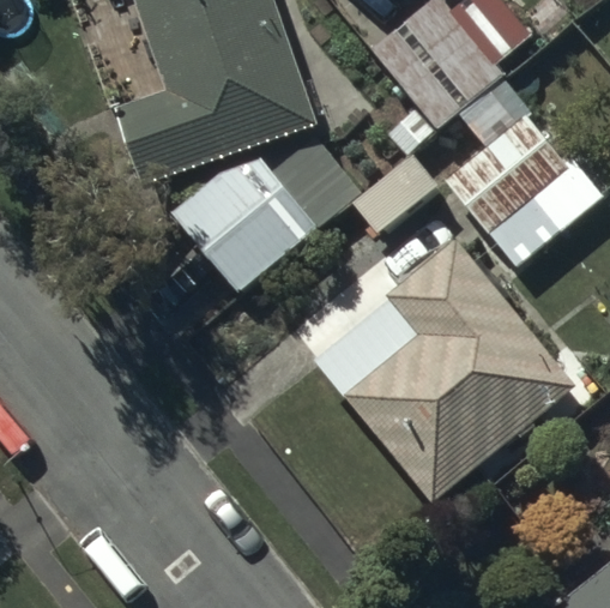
[(118,110),(144,185),(315,125),(271,0),(134,0),(167,92),(118,110)]
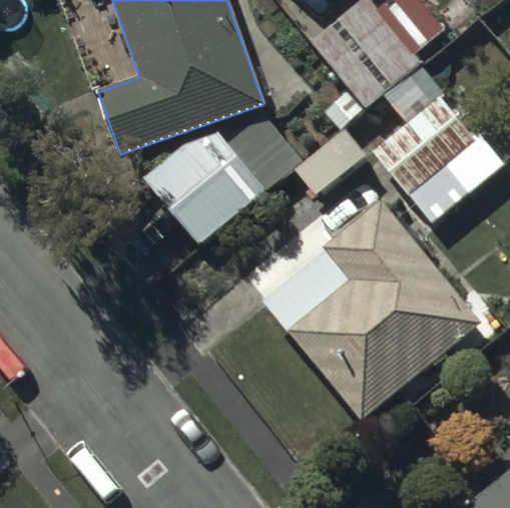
[(382,96),(420,63),(367,0),(362,0),(310,40),(350,88),(367,109),(382,96)]
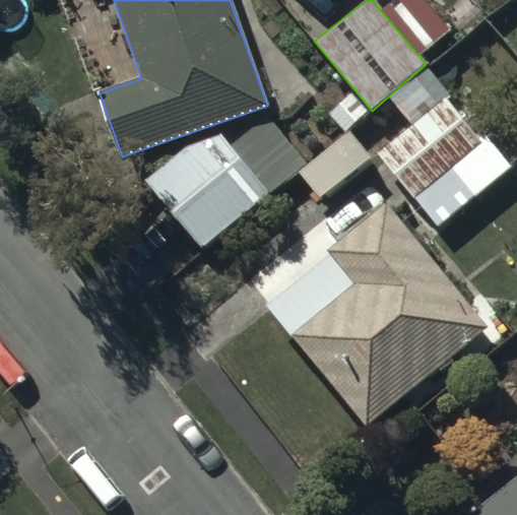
[(426,64),(387,98),(410,125),(376,153),(437,227),(505,170),(451,105),(471,87),(459,74),(445,86),(426,64)]
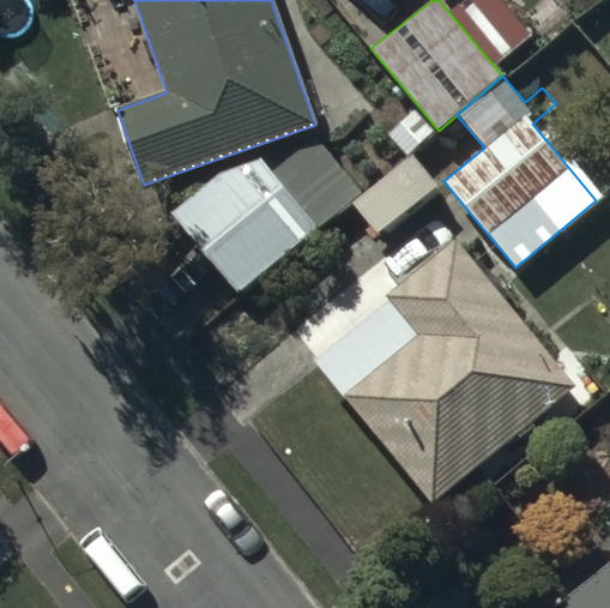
[(263,158),(217,173),(170,214),(237,294),(362,190),(319,137),(275,173),(263,158)]
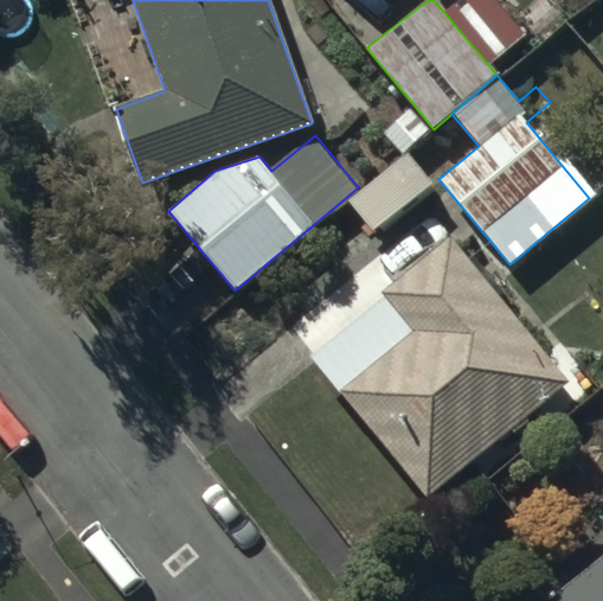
[(449,241),(309,357),(427,498),(570,385),(449,241)]
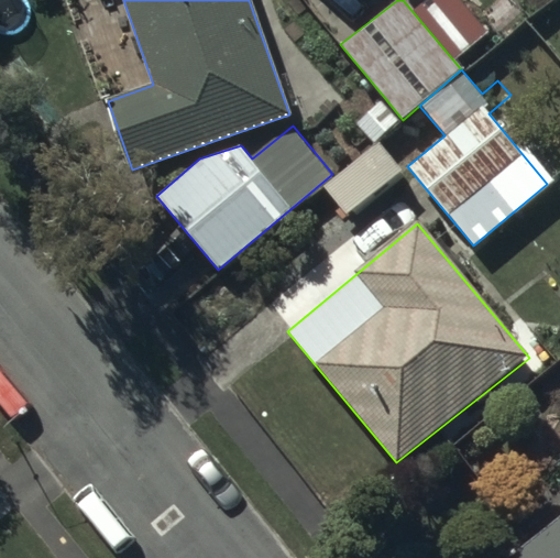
[(559,557),(559,515),(507,557),(559,557)]
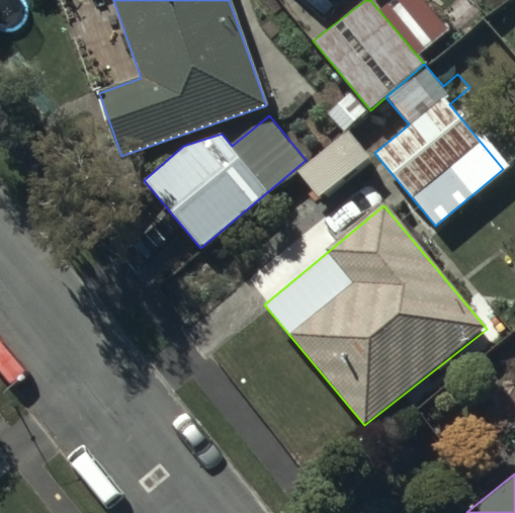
All buildings are outlined.
